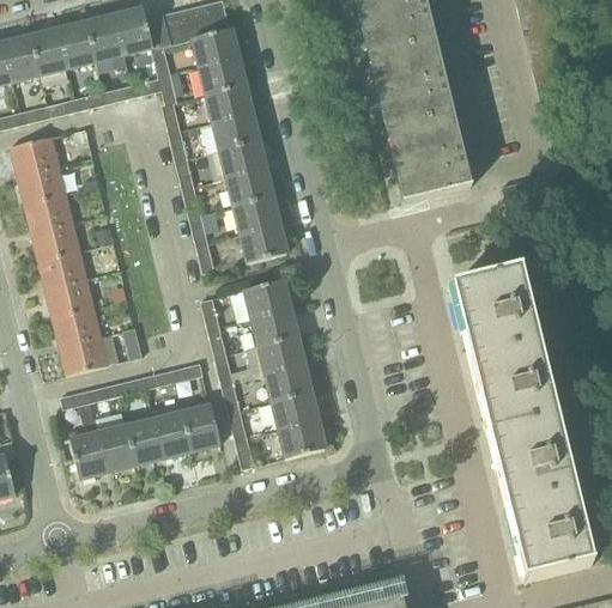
[(223,0),(208,4),(216,32),(230,29),(223,0)]
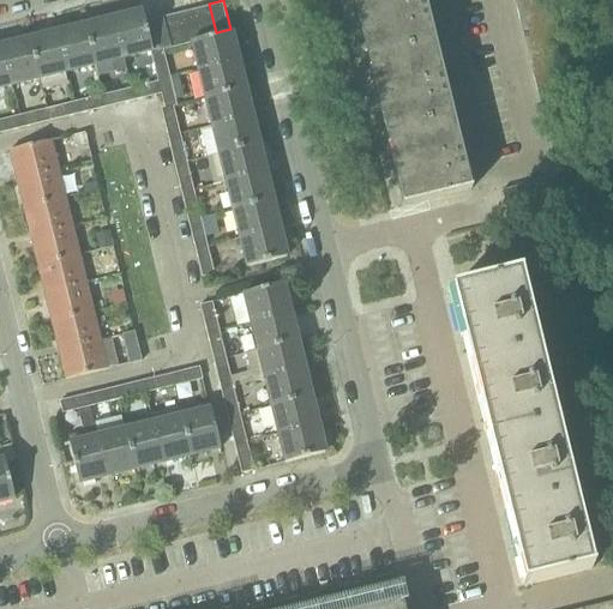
[(360,0),(373,53),(434,37),(425,0),(360,0)]
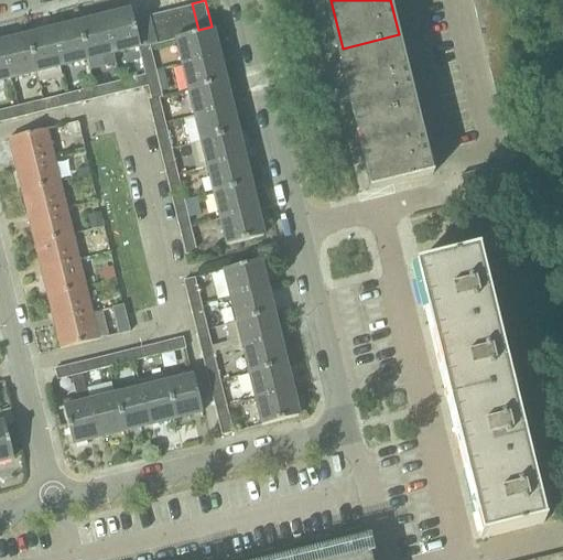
[(192,3),(179,7),(185,33),(198,30),(192,3)]
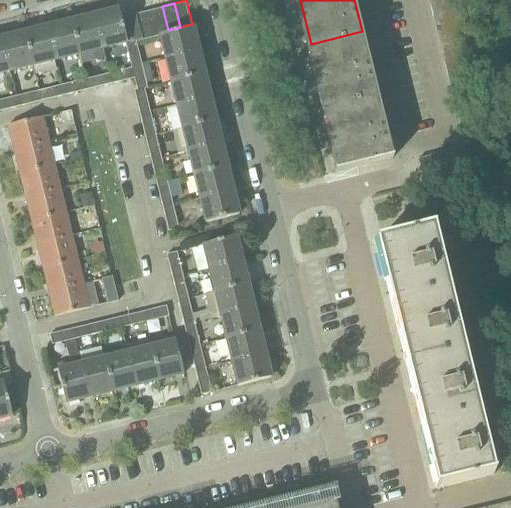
[(162,6),(150,9),(157,34),(161,33),(160,32),(168,30),(162,6)]
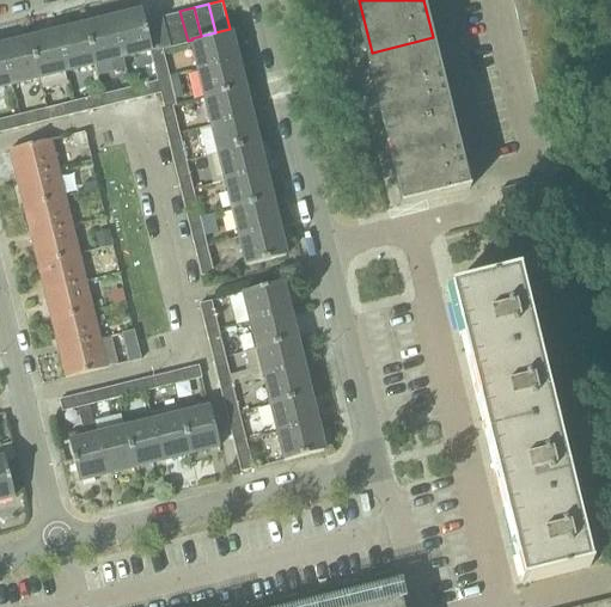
[(151,48),(152,48),(142,8),(115,16),(124,55),(151,48)]
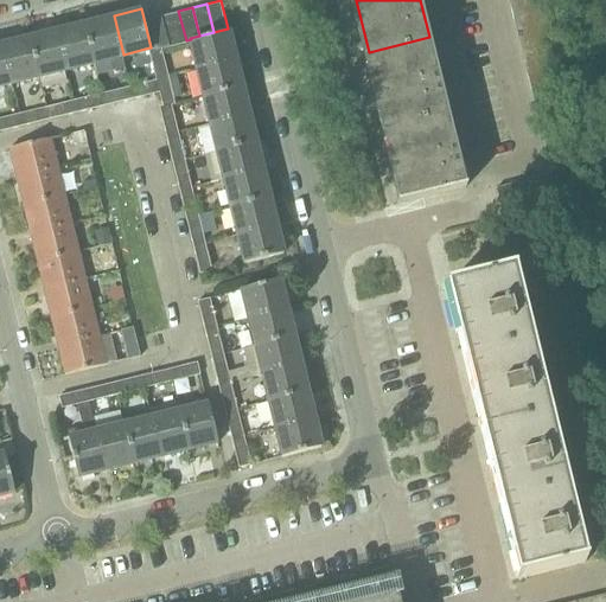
[(178,11),(164,14),(171,44),(186,40),(178,11)]
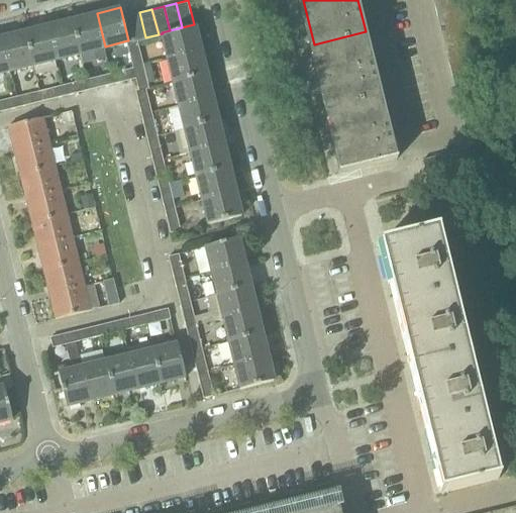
[(137,39),(145,37),(139,12),(127,15),(133,39),(137,38),(137,39)]
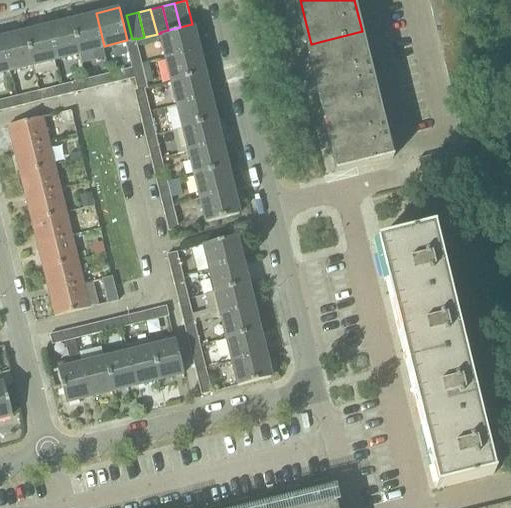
[(93,48),(104,46),(96,13),(72,18),(80,52),(93,48)]
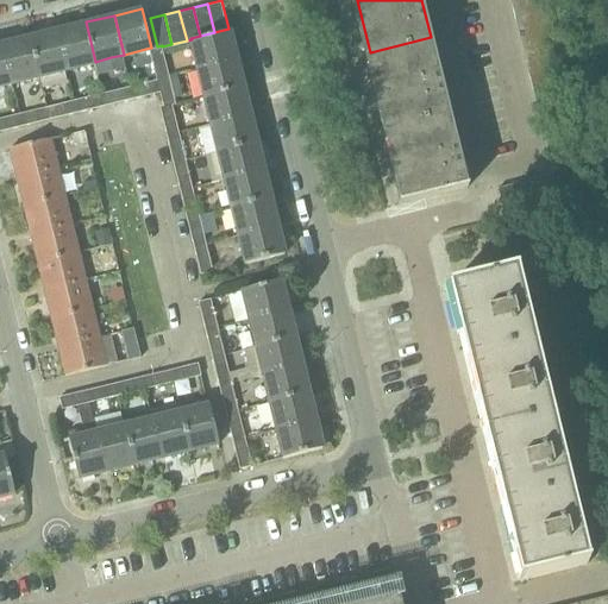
[(86,21),(58,29),(68,68),(95,62),(86,21)]
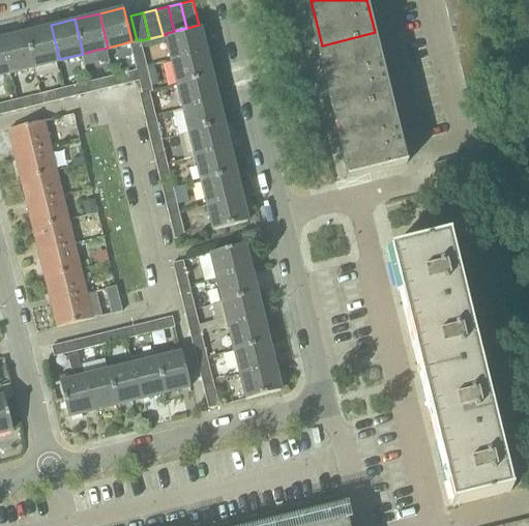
[(51,25),(27,31),(35,65),(37,75),(59,69),(57,60),(59,59),(51,25)]
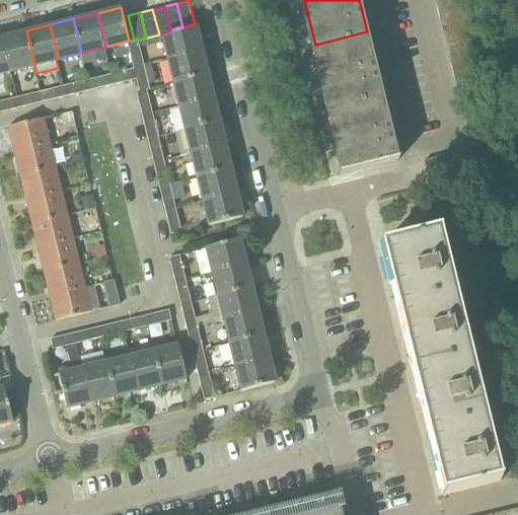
[(196,24),(195,24),(182,27),(170,30),(162,32),(163,33),(168,57),(202,49),(196,24)]
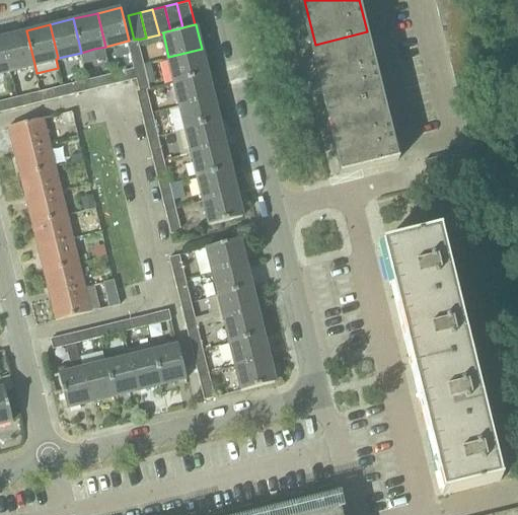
[(10,70),(34,64),(26,30),(2,37),(10,70)]
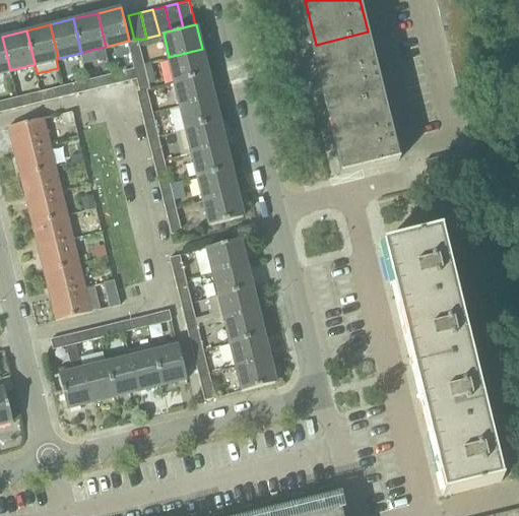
[(368,31),(316,45),(331,107),(383,94),(368,31)]
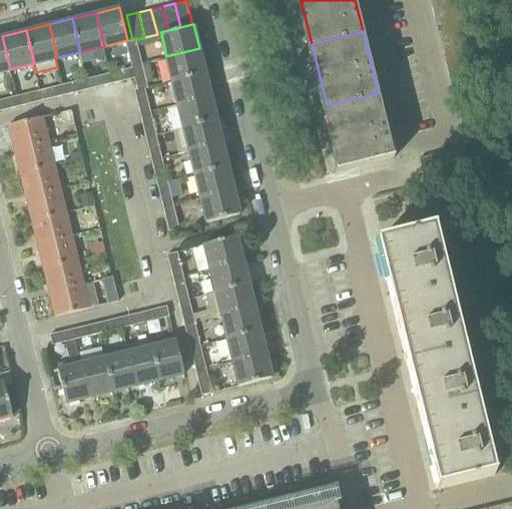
[(0,71),(10,69),(2,36),(0,36),(0,71)]
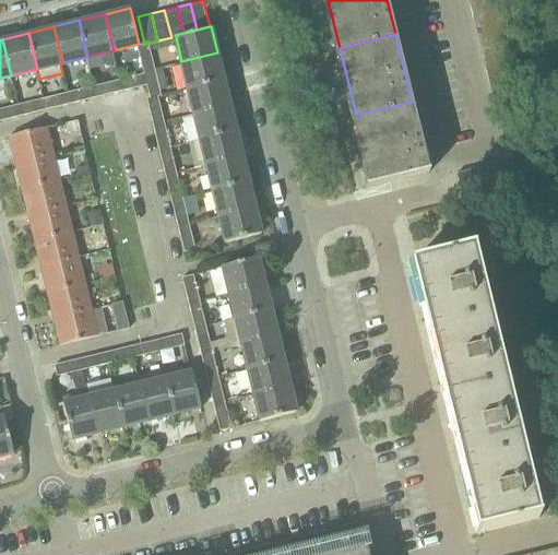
[(155,67),(149,43),(149,42),(144,43),(139,44),(138,44),(144,70),(155,67)]
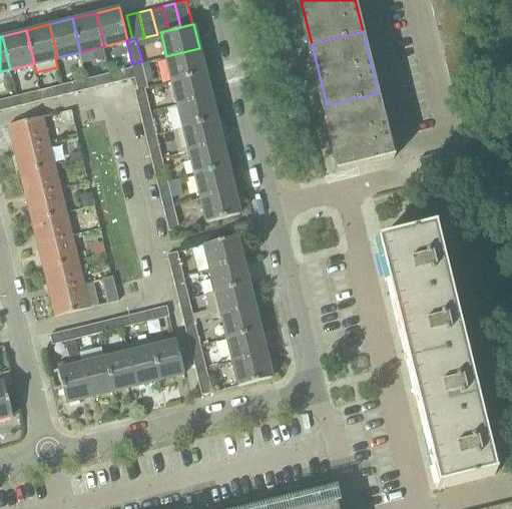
[(93,48),(95,58),(106,55),(104,46),(93,48)]
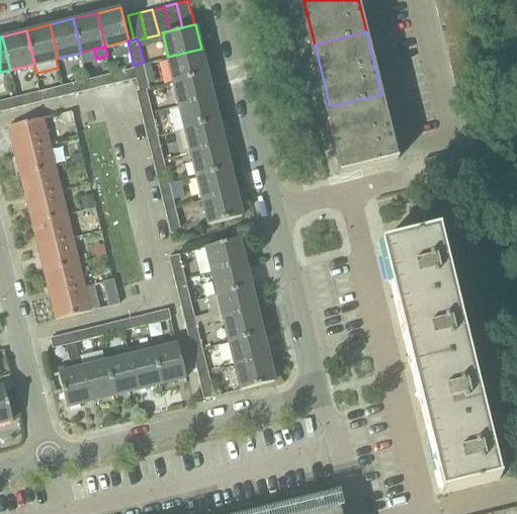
[(201,49),(168,57),(174,80),(207,72),(201,49)]
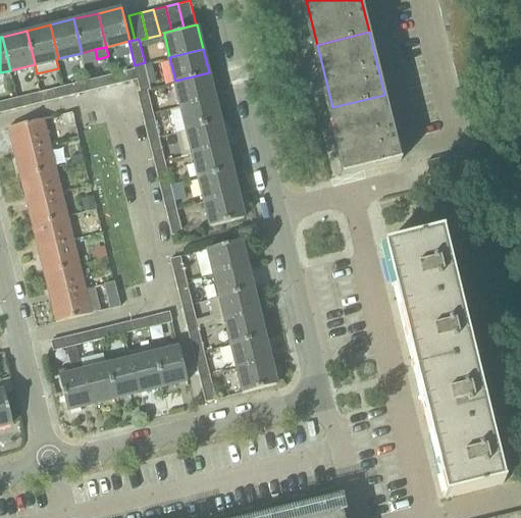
[(153,60),(145,62),(135,65),(135,67),(138,76),(141,89),(141,90),(148,88),(151,87),(150,82),(157,81),(153,60)]
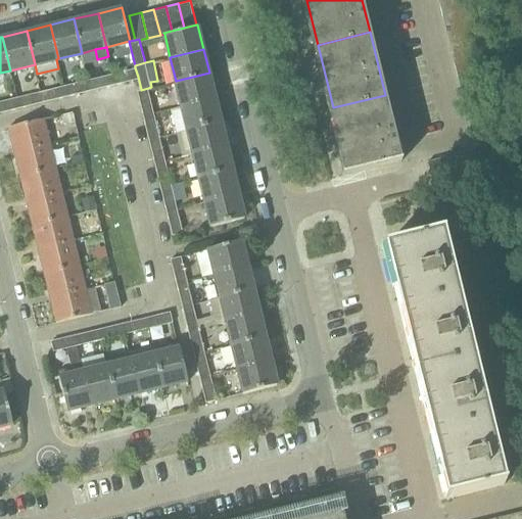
[(135,67),(112,73),(114,83),(138,77),(135,67)]
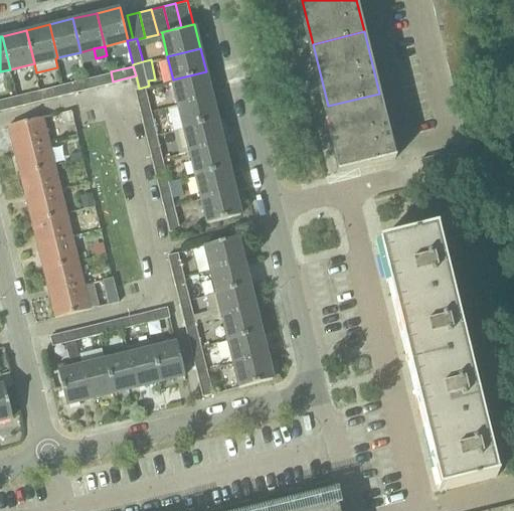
[(111,71),(87,77),(90,88),(98,86),(113,81),(111,71)]
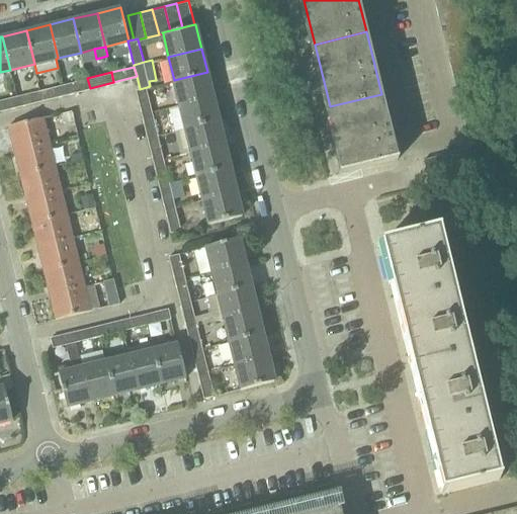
[(212,95),(207,72),(174,80),(180,103),(212,95)]
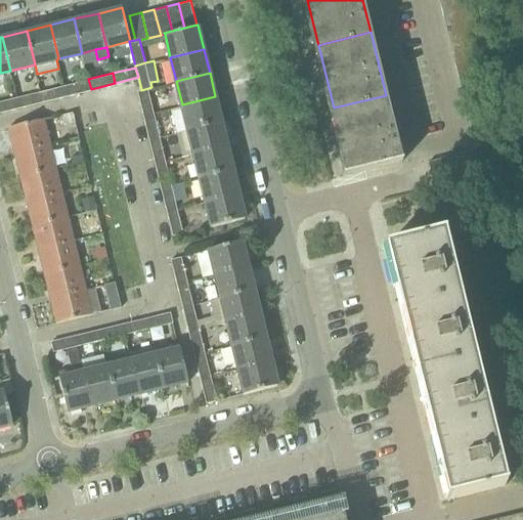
[(88,79),(64,84),(68,94),(91,89),(88,79)]
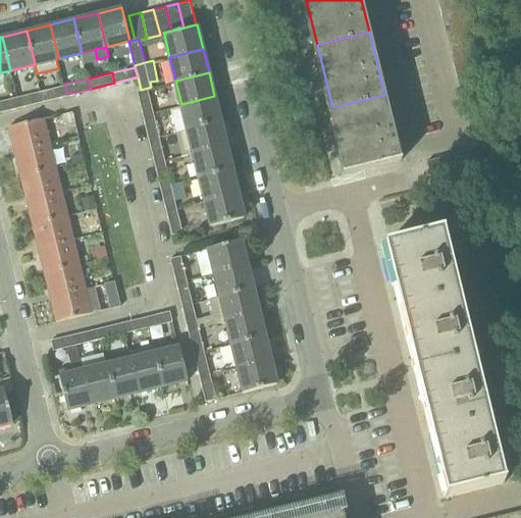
[(43,100),(67,94),(64,84),(41,90),(43,100)]
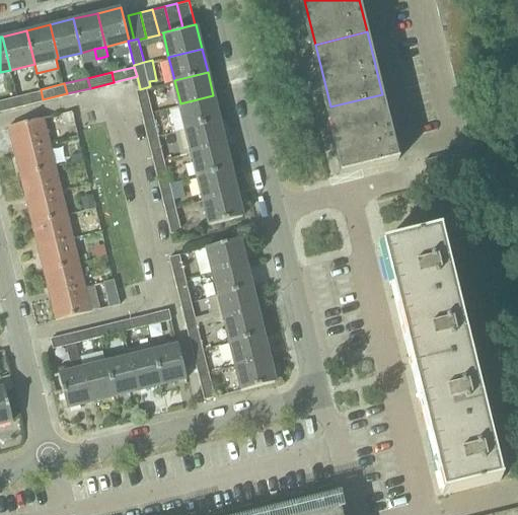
[(140,89),(140,88),(137,89),(143,113),(153,111),(147,87),(140,89)]
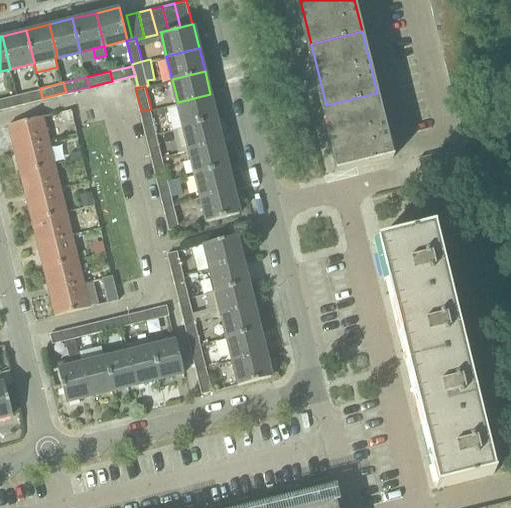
[(40,88),(16,94),(19,104),(42,98),(40,88)]
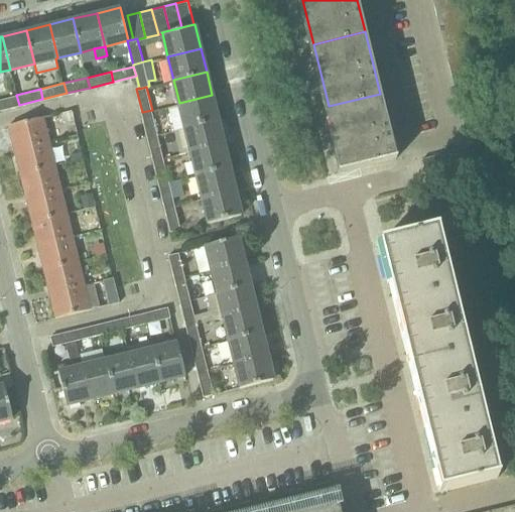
[(380,94),(329,106),(344,167),(339,168),(339,169),(360,164),(365,163),(368,163),(373,161),(397,155),(396,154),(395,154),(380,94)]
